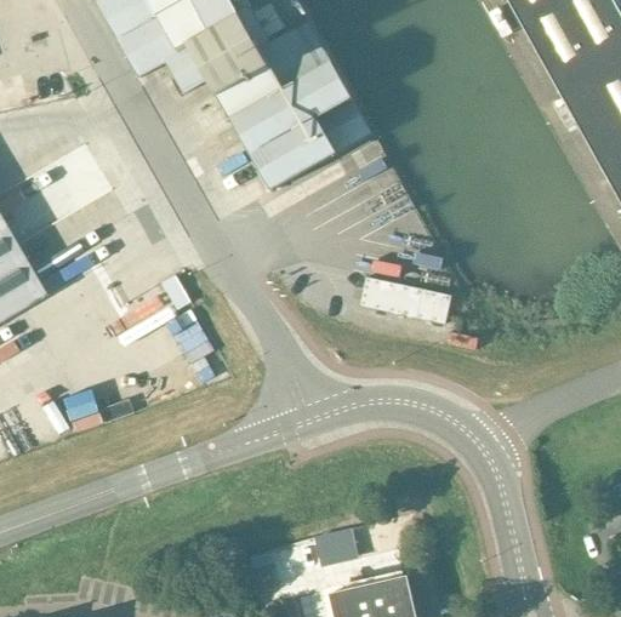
[(95,0),(138,76),(141,75),(165,61),(183,92),(208,79),(271,189),(371,132),(308,20),(272,41),(251,5),(239,12),(232,0),(95,0)]
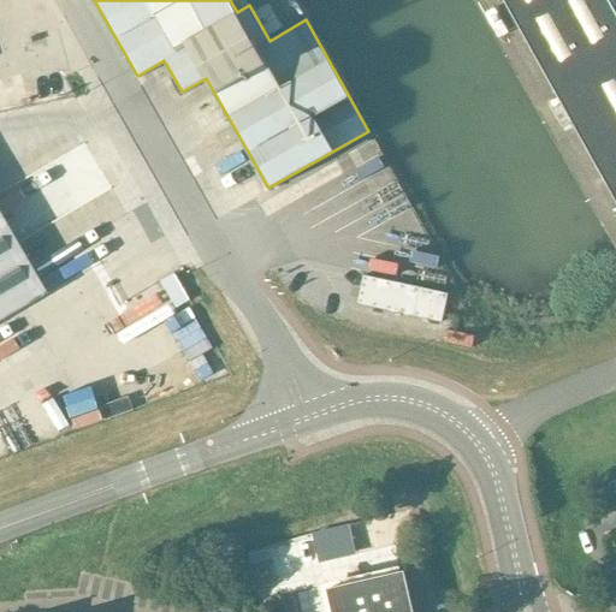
[(615,10),(610,0),(504,0),(615,200),(615,10)]
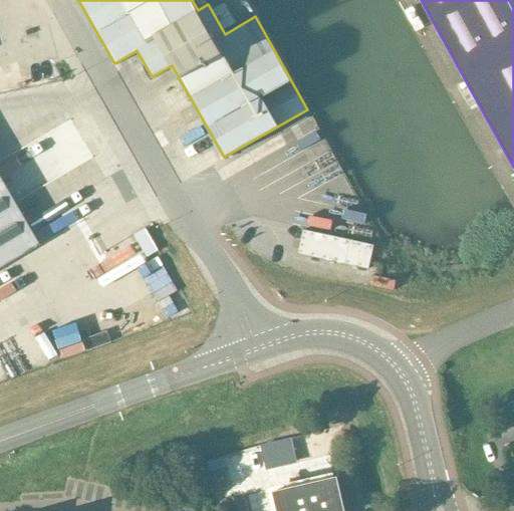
[(0,181),(0,266),(38,245),(0,181)]
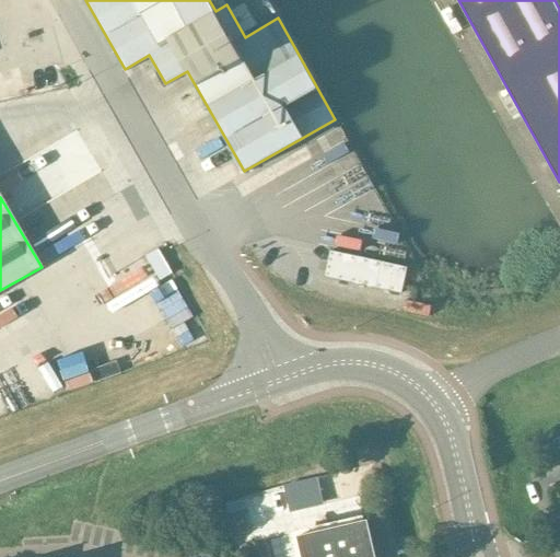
[(324,274),(401,291),(407,265),(330,248),(324,274)]
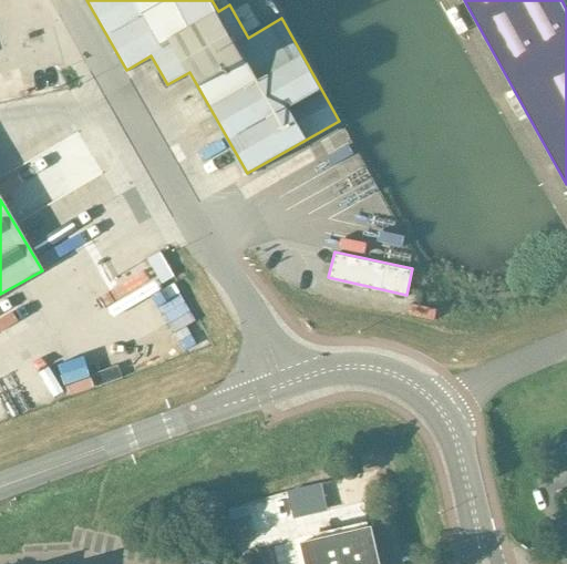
[(321,480),(287,488),(288,491),(294,516),(328,508),(367,500),(360,472),(360,471),(321,480)]
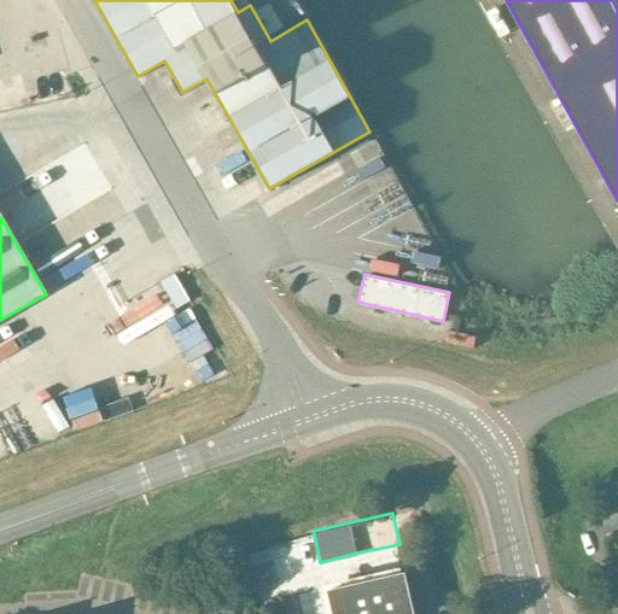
[(328,589),(333,613),(415,613),(406,572),(328,589)]
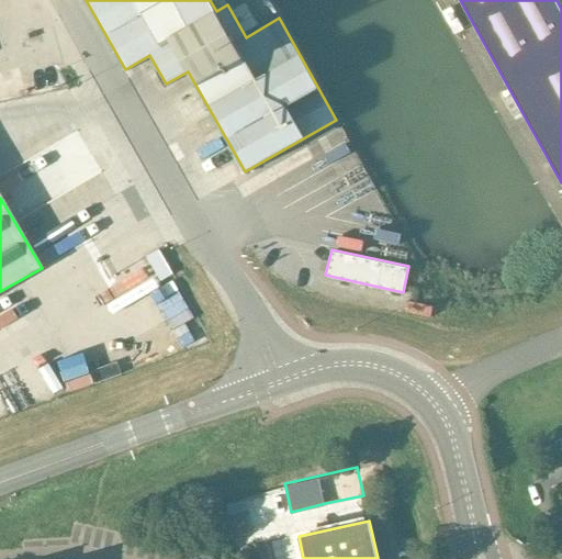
[(238,552),(242,558),(262,558),(254,544),(238,552)]
